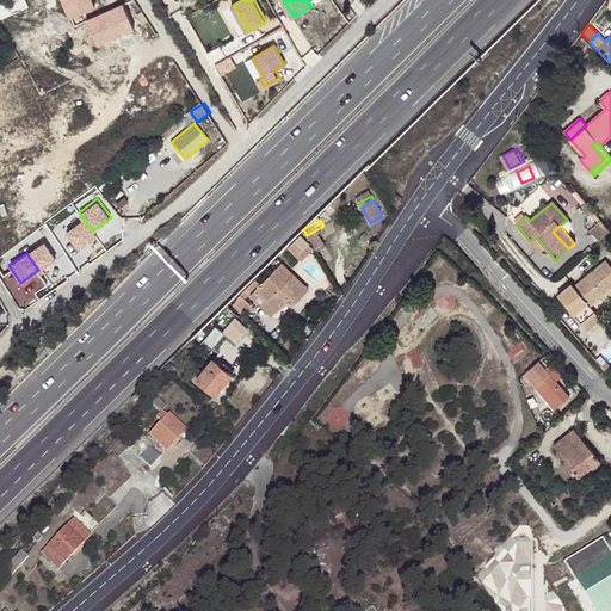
[(590,306),(608,291),(610,288),(610,266),(606,260),(574,287),(590,306)]
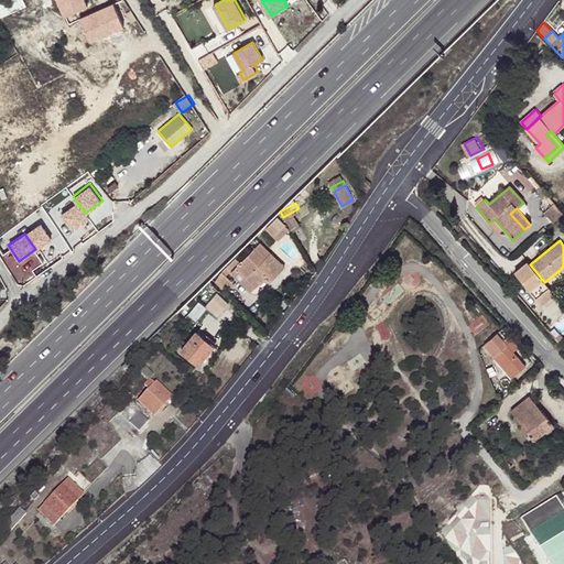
[(231,273),(234,275),(238,270),(240,272),(257,288),(266,278),(270,282),(284,267),(260,243),(231,273)]
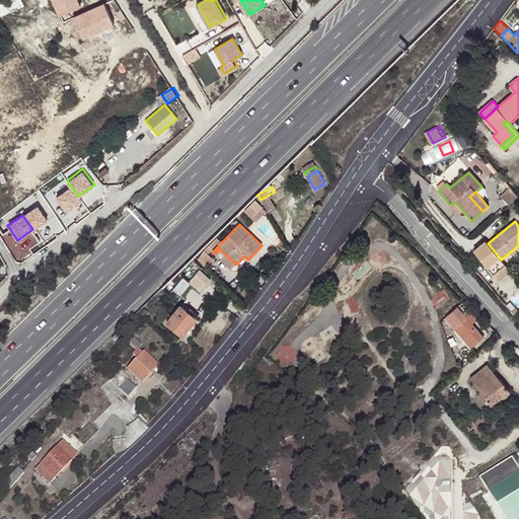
[(217,238),(208,247),(211,250),(219,241),(217,238)]
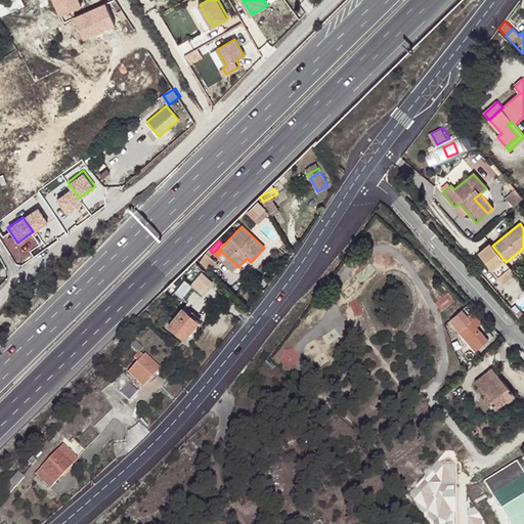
[(213,253),(210,250),(199,261),(209,271),(216,263),(209,256),(213,253)]
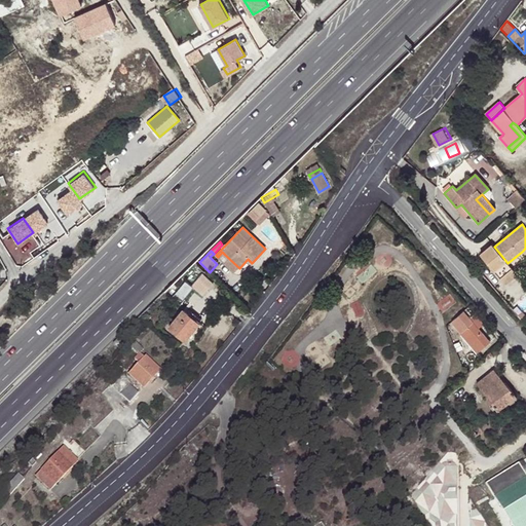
[(202,274),(192,286),(202,295),(213,284),(202,274)]
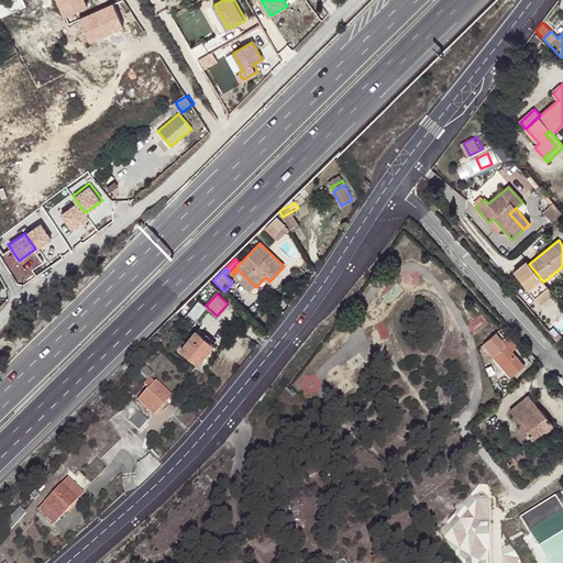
[(197,332),(180,350),(198,364),(213,345),(197,332)]
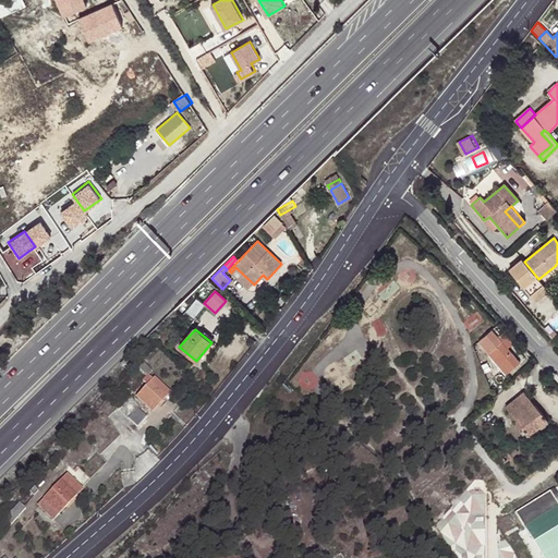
[(480,341),(489,352),(493,350),(510,371),(519,363),(492,330),(480,341)]
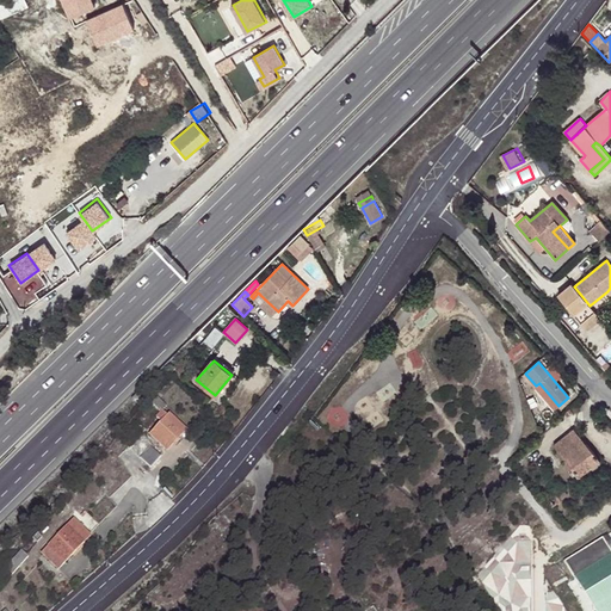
[(539,383),(536,386),(555,409),(559,406),(539,383)]
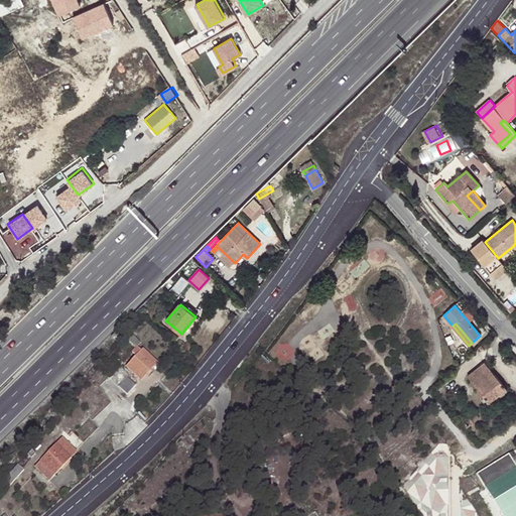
[(133,335),(128,341),(135,347),(140,342),(133,335)]
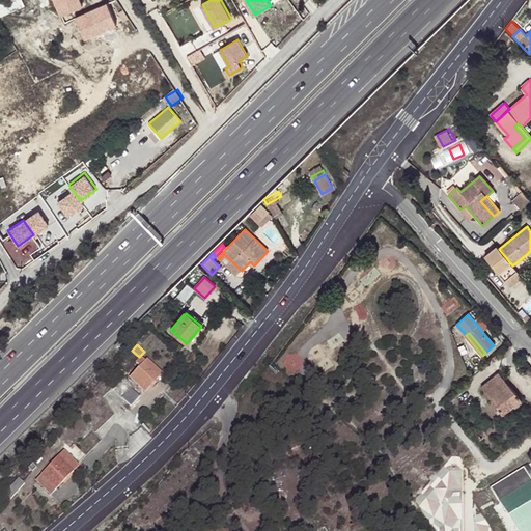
[(140,366),(131,376),(145,391),(161,374),(146,360),(145,361),(142,357),(137,363),(140,366)]
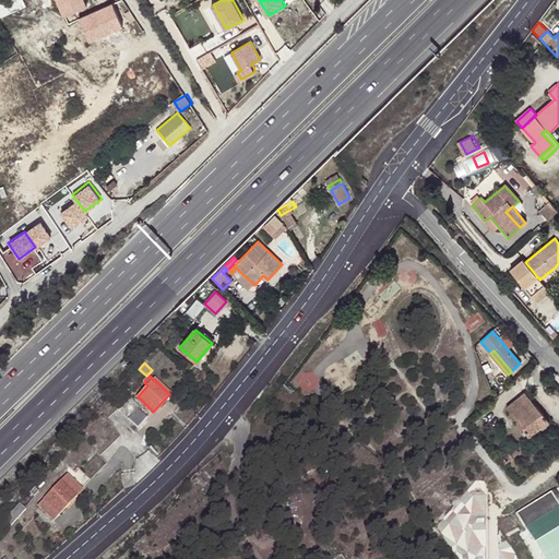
[(525,392),(507,407),(524,430),(522,432),(524,437),(527,435),(528,437),(549,421),(525,392)]
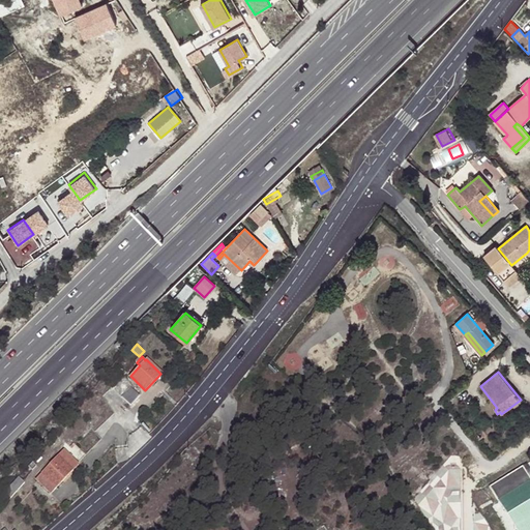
[(131,388),(122,396),(129,404),(139,394),(131,388)]
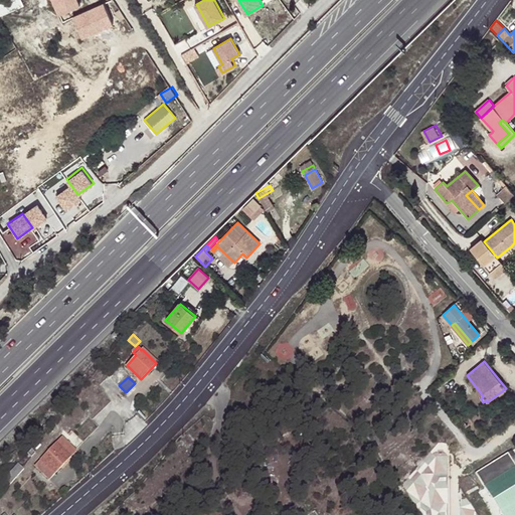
[(475,412),(470,417),(472,421),(478,417),(475,412)]
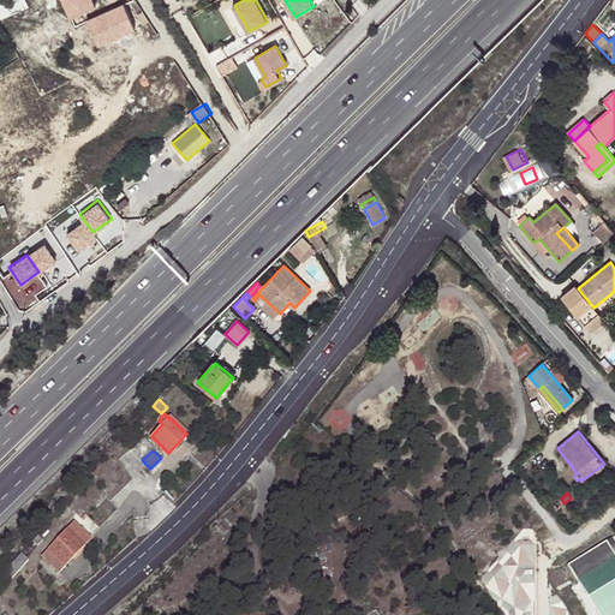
[(563,503),(561,499),(559,495),(549,502),(556,511),(565,505),(563,503)]
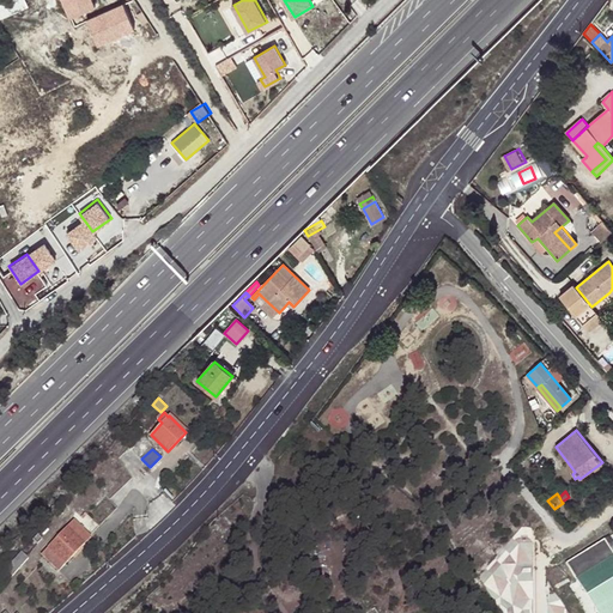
[(74,521),(48,547),(65,564),(90,538),(74,521)]
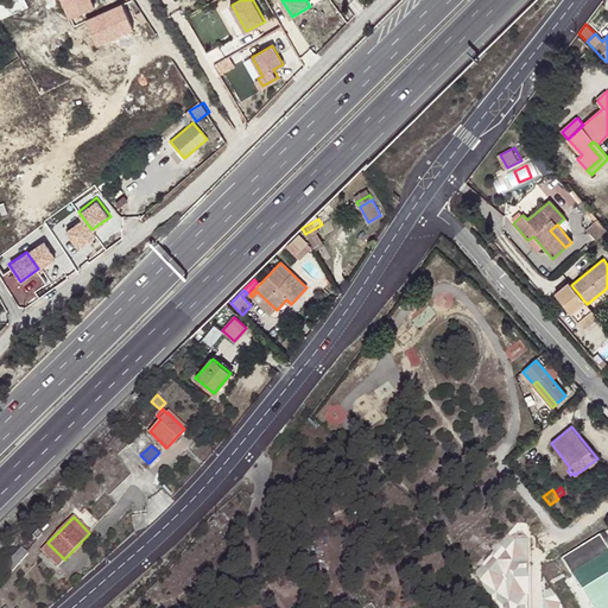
[(607,539),(603,532),(562,558),(571,575),(605,555),(607,551),(607,549),(605,544),(607,542),(607,539)]
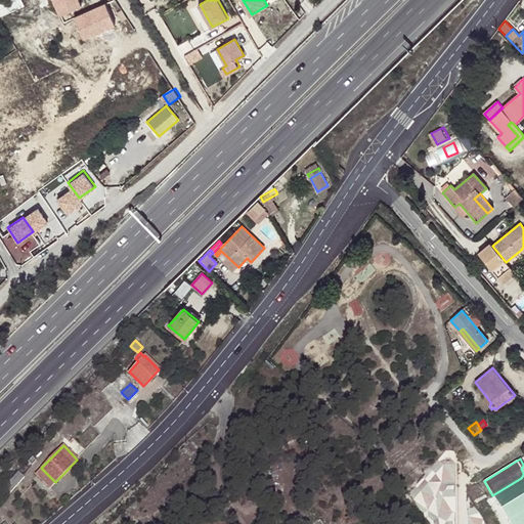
[(55,482),(41,468),(36,474),(50,488),(55,482)]
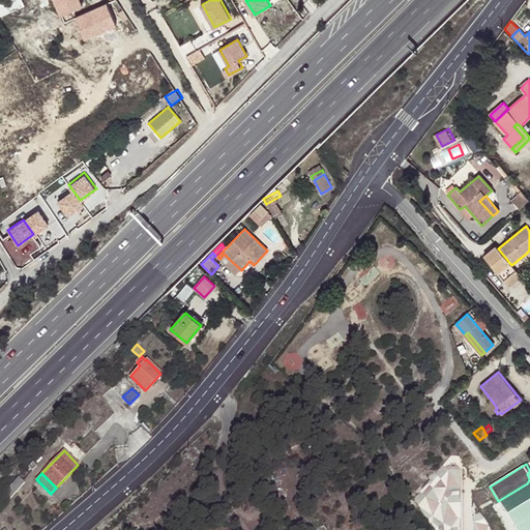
[(19,478),(18,478),(4,494),(10,499),(24,483),(19,478)]
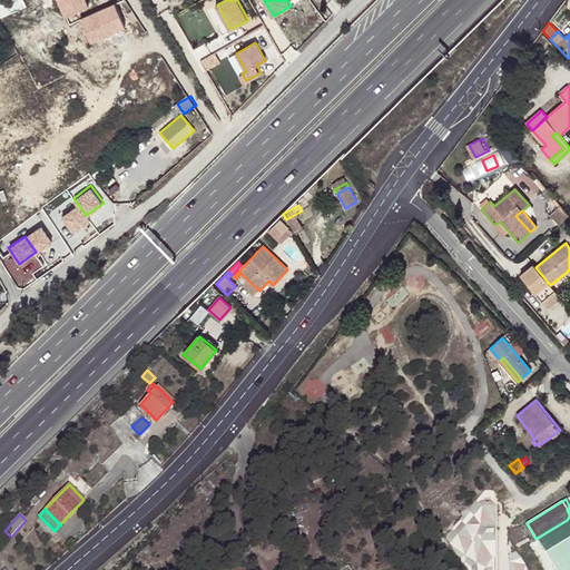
[(569,532),(569,523),(567,520),(536,539),(532,540),(539,551),(569,532)]
